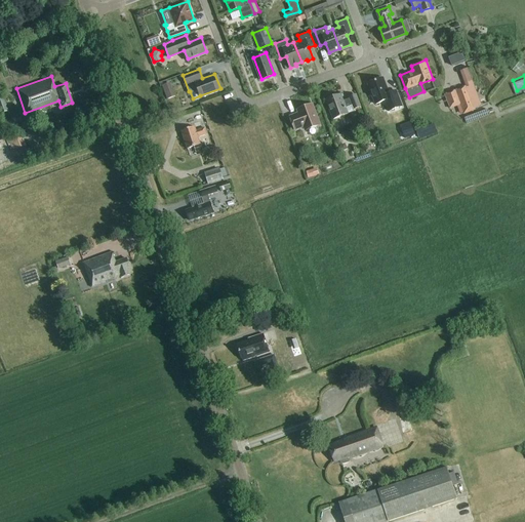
[(389,92),(382,77),(368,82),(375,103),(385,99),(389,110),(402,105),(396,89),(389,92)]
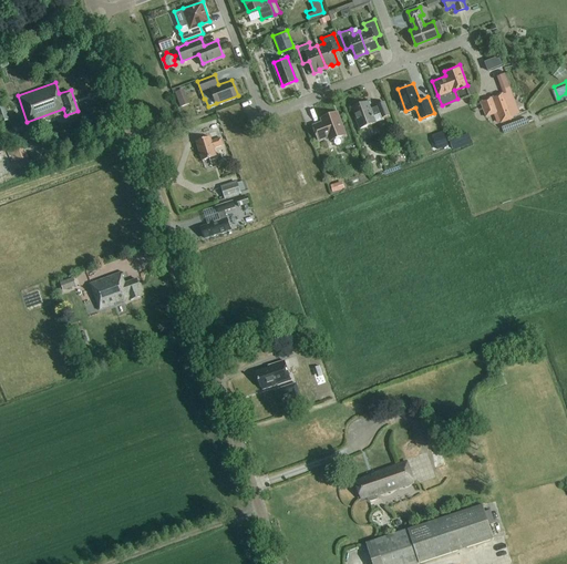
[(178,100),(187,96),(183,88),(175,91),(178,100)]
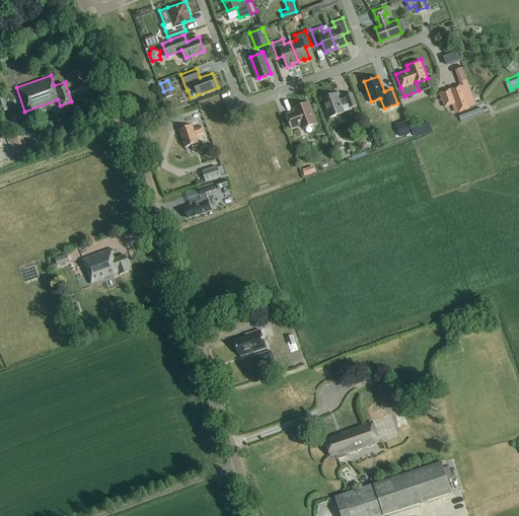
[(469,107),(465,97),(470,95),(466,84),(461,86),(460,84),(439,92),(444,106),(451,104),(454,112),(457,111),(457,112),(469,107)]
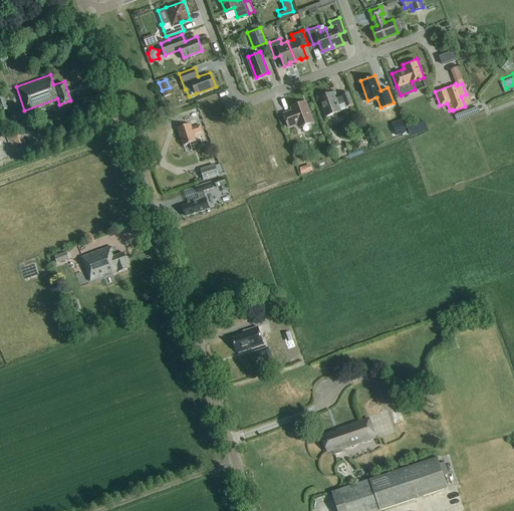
[(333,90),(319,96),(326,115),(340,109),(338,103),(345,101),(346,104),(352,102),(348,91),(342,93),(342,94),(335,97),(333,90)]
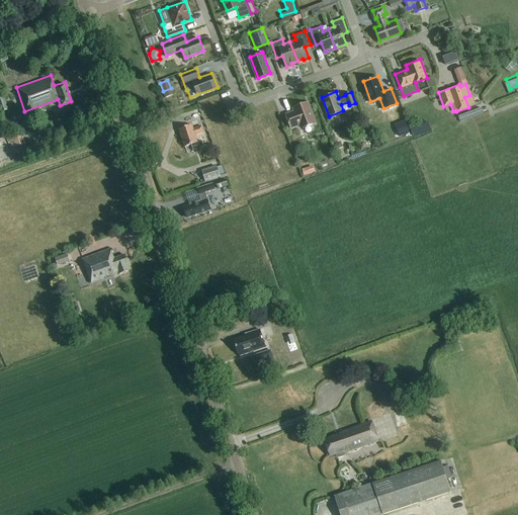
[(308,102),(294,107),(295,110),(287,113),(291,125),(299,122),(301,126),(315,121),(308,102)]
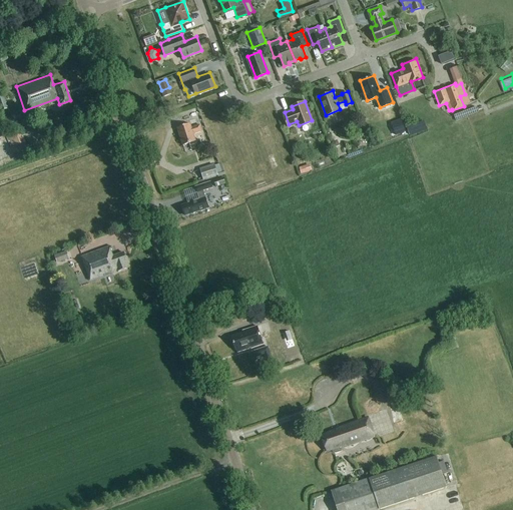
[(189,122),(177,126),(182,143),(195,139),(193,132),(201,129),(199,122),(190,125),(189,122)]
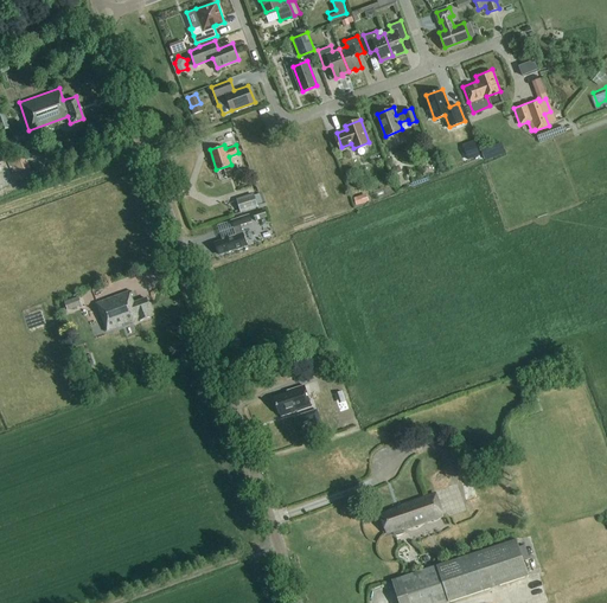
[(236,198),(240,211),(257,205),(253,192),(236,198)]
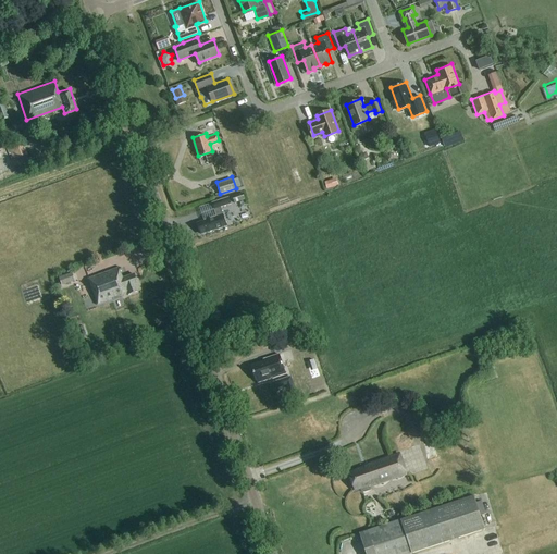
[(331,177),(324,180),(326,186),(333,184),(331,177)]
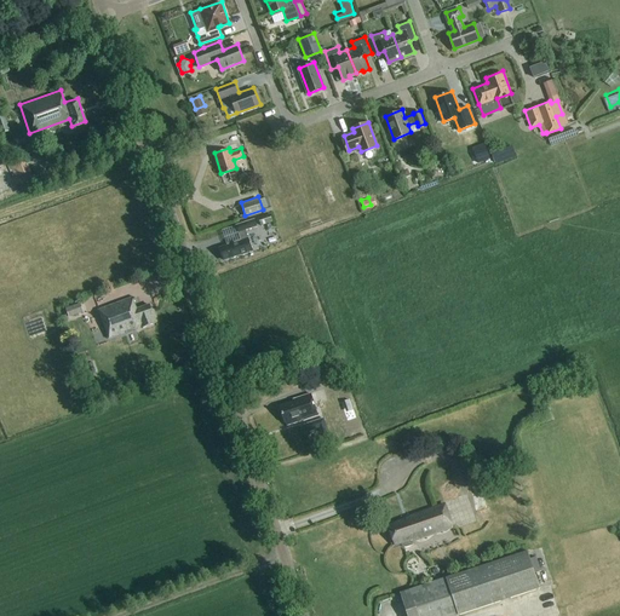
[(270,212),(258,217),(260,224),(273,219),(270,212)]
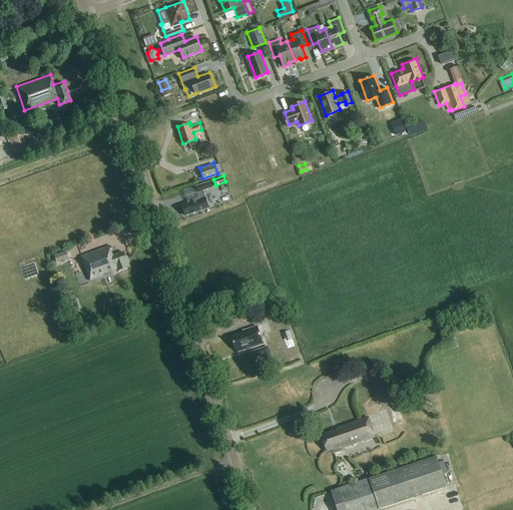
[(189,202),(181,204),(184,213),(207,205),(202,189),(211,186),(209,180),(194,185),(198,197),(189,201),(189,202)]
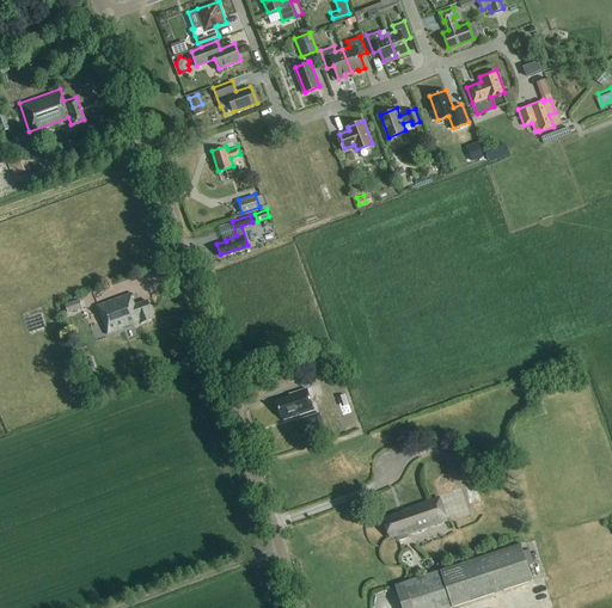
[(154,317),(147,299),(135,304),(130,293),(97,305),(109,333),(140,320),(140,321),(154,317)]
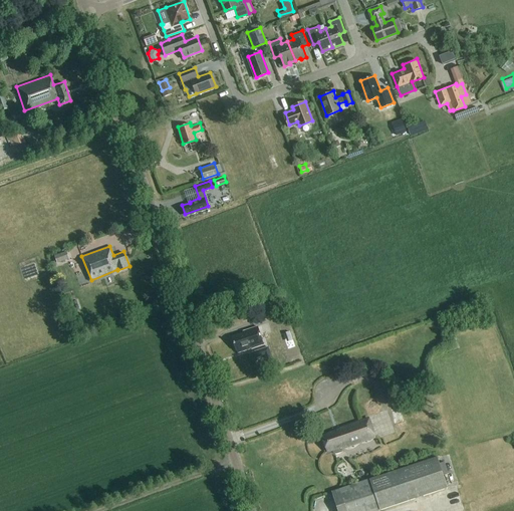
[(57,261),(69,257),(66,250),(54,254),(57,261)]
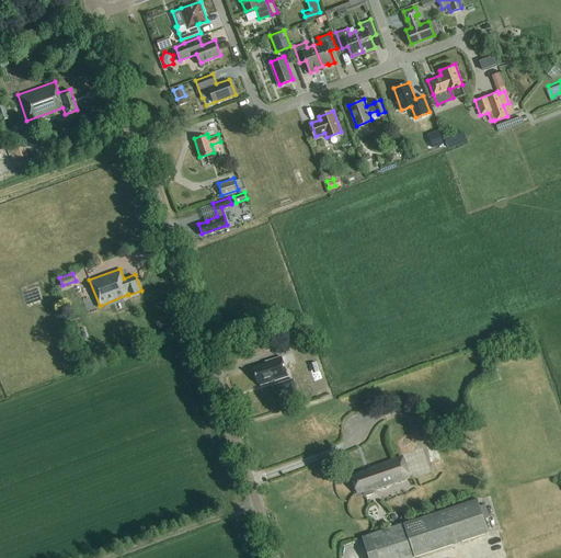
[(73,322),(80,339),(91,334),(84,318),(73,322)]
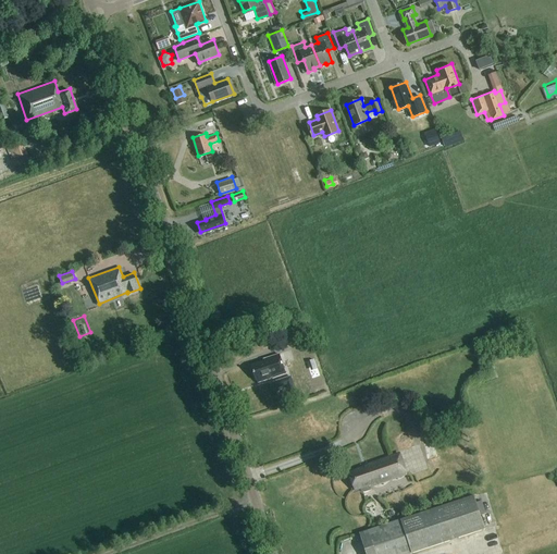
[(263,359),(250,362),(257,381),(286,371),(280,352),(263,357),(263,359)]
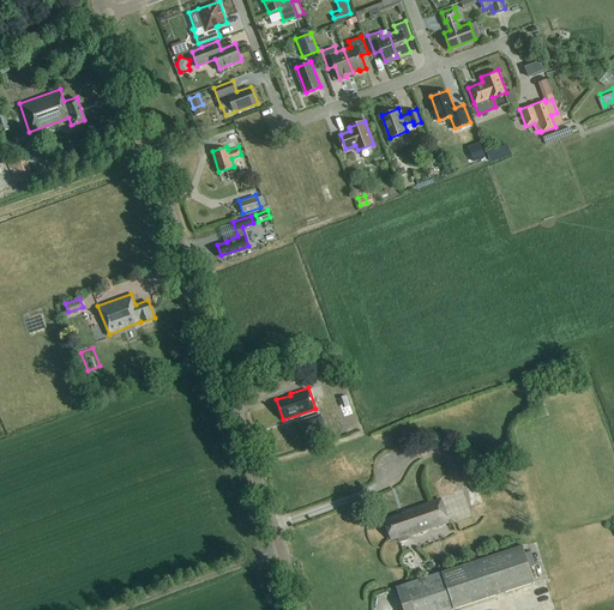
[(298,420),(301,428),(314,423),(315,427),(324,424),(319,412),(298,420)]
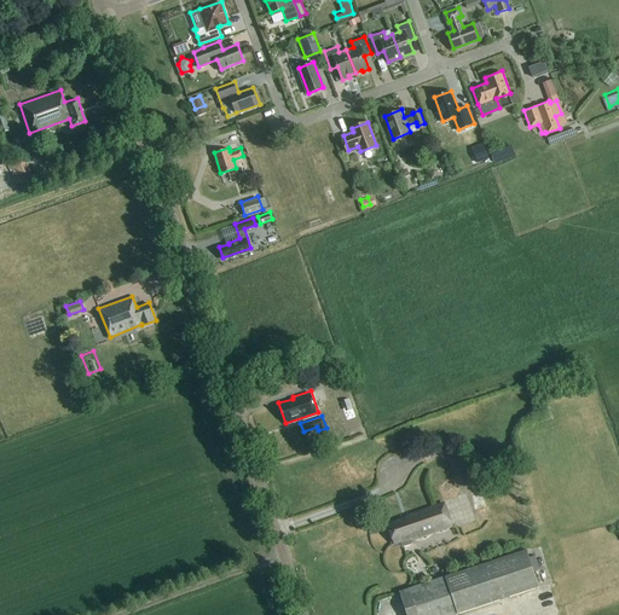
[(486,506),(482,487),(470,491),(474,509),(486,506)]
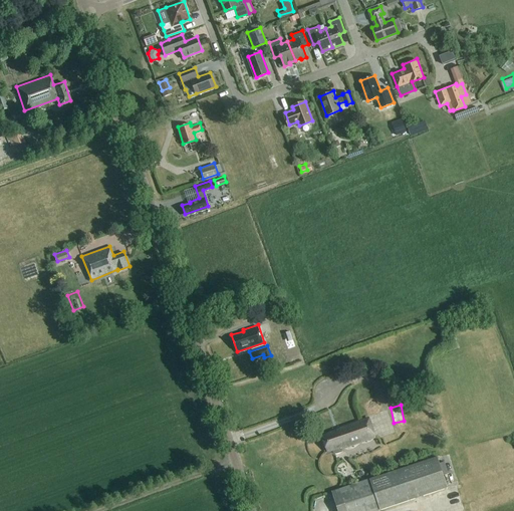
[(322,435),(327,450),(332,449),(333,450),(334,451),(335,452),(337,452),(342,450),(341,447),(374,435),(368,417),(337,428),(337,429),(322,435)]
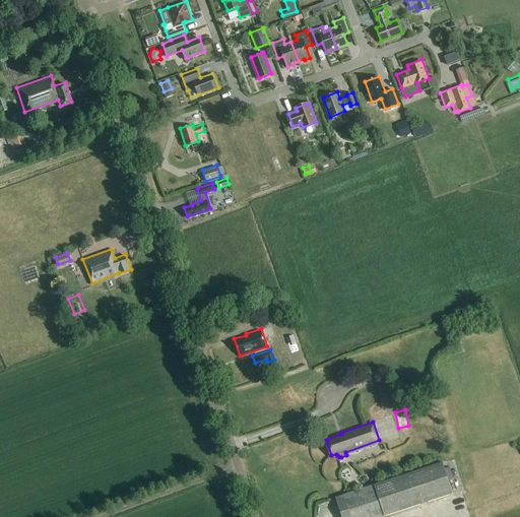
[(377,516),(453,492),(450,482),(443,461),(335,497),(341,516),(377,516)]
